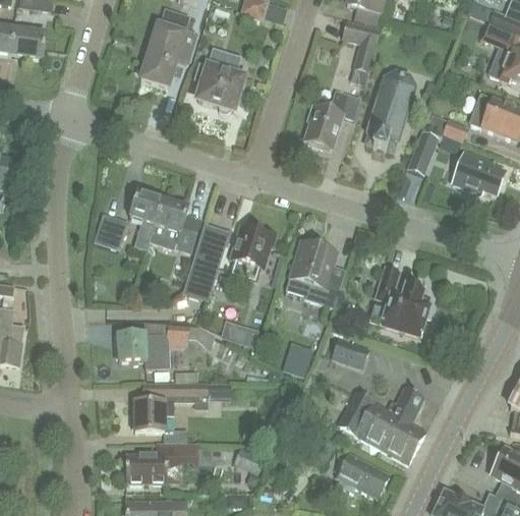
[(18,0),(17,6),(49,10),(51,0),(18,0)]
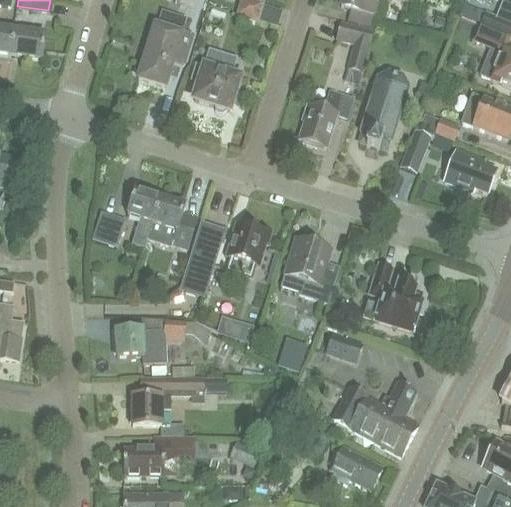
[(240,0),(236,14),(258,21),(265,2),(259,0),(240,0)]
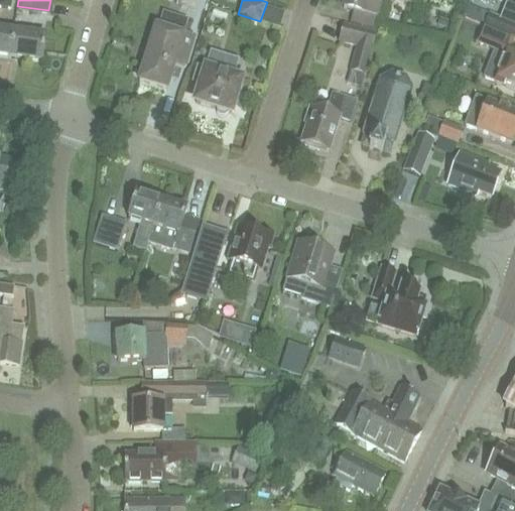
[(345,0),(344,4),(365,10),(377,13),(381,0),(345,0)]
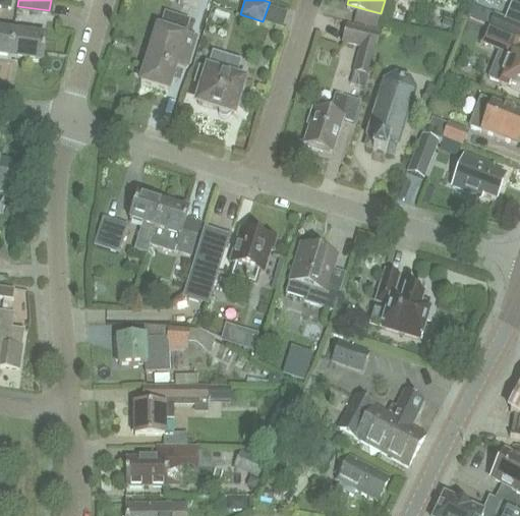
[(487,25),(519,38),(519,20),(472,0),(466,14),(487,23),(487,25)]
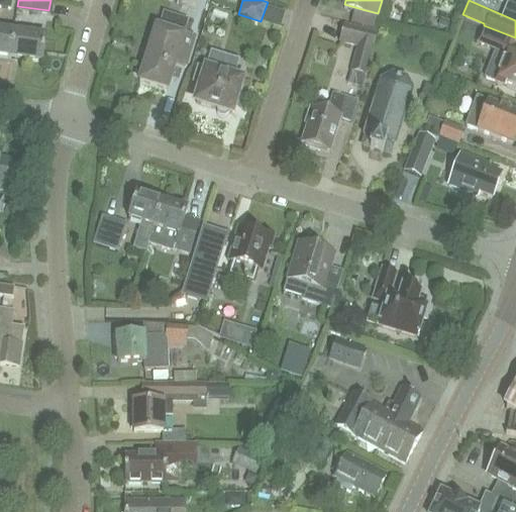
[(139,77),(167,85),(175,59),(187,63),(195,35),(183,31),(188,15),(175,11),(170,27),(157,23),(139,77)]
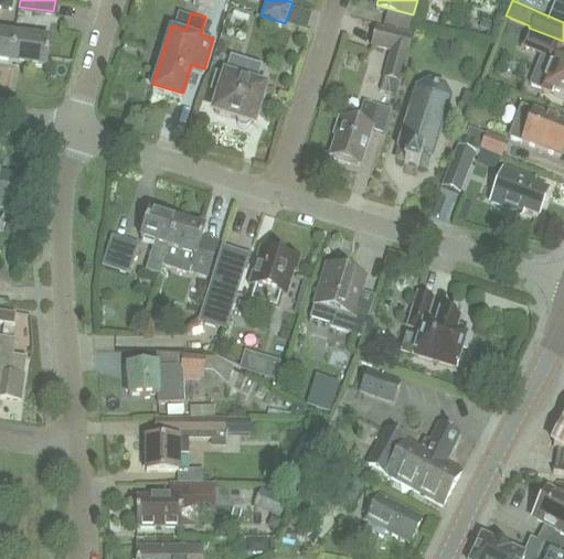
[(490,27),(492,19),(482,15),(480,23),(490,27)]
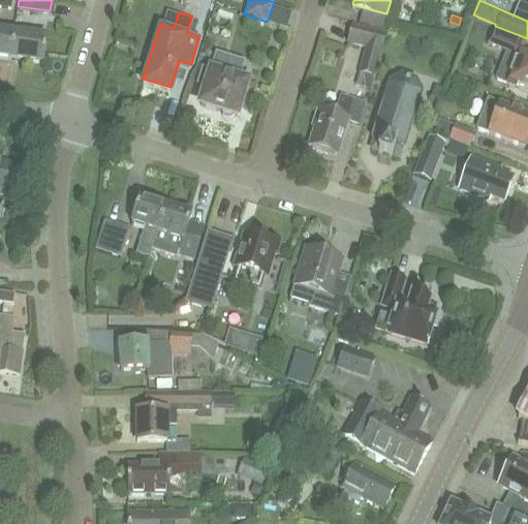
[(375,74),(386,30),(352,22),(347,40),(365,44),(358,69),(360,69),(356,82),(371,86),(374,74),(375,74)]
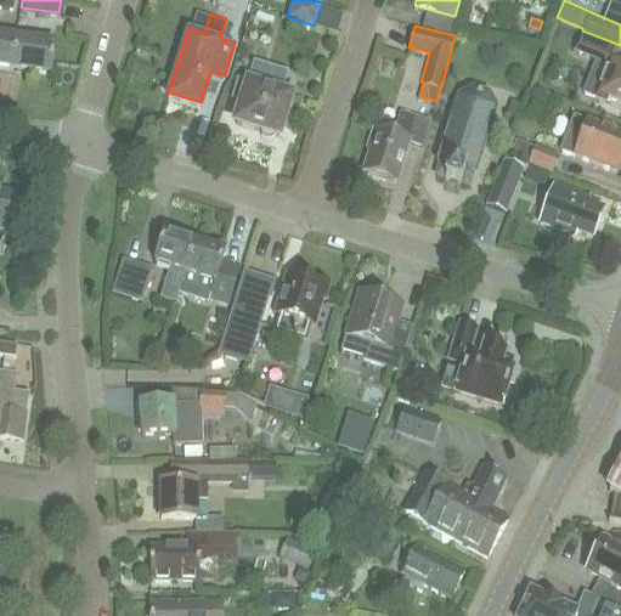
[(17,33),(0,30),(0,63),(13,66),(17,33)]
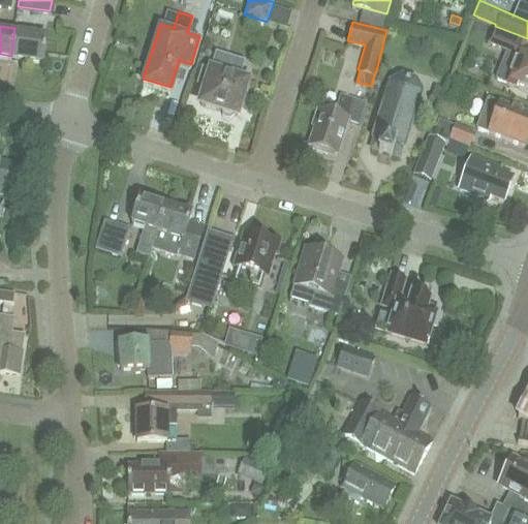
[(527,38),(495,26),(490,38),(507,45),(502,61),(513,65),(507,81),(527,89),(527,52),(522,50),(527,38)]
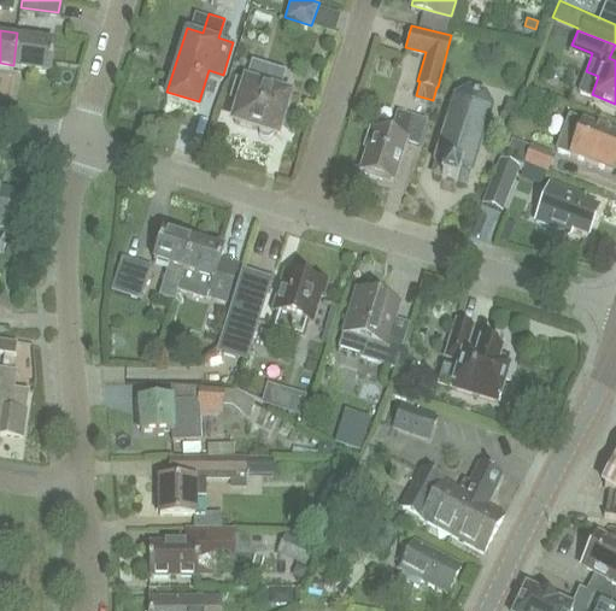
[(17,33),(13,65),(51,70),(54,37),(17,33)]
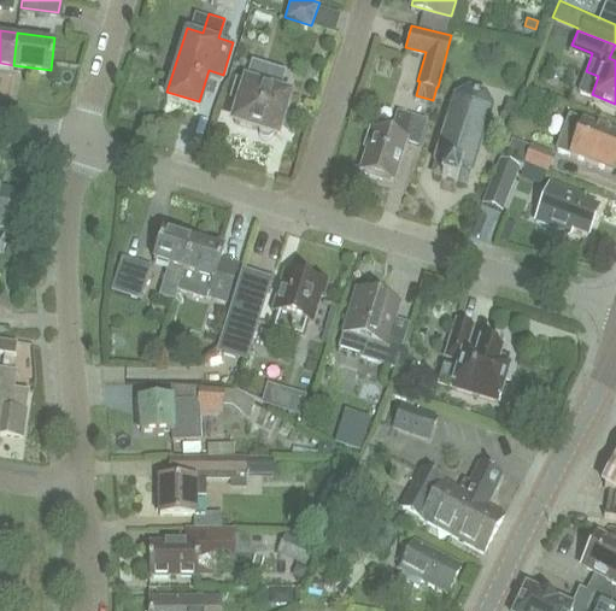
[(273,131),(273,129),(276,130),(288,93),(264,84),(269,70),(253,65),(248,80),(246,80),(235,117),(259,125),(259,127),(259,128),(259,129),(259,130),(260,131),(262,133),(263,134),(264,134),(267,135),(268,134),(270,134),(270,133),(271,131),(273,131)]
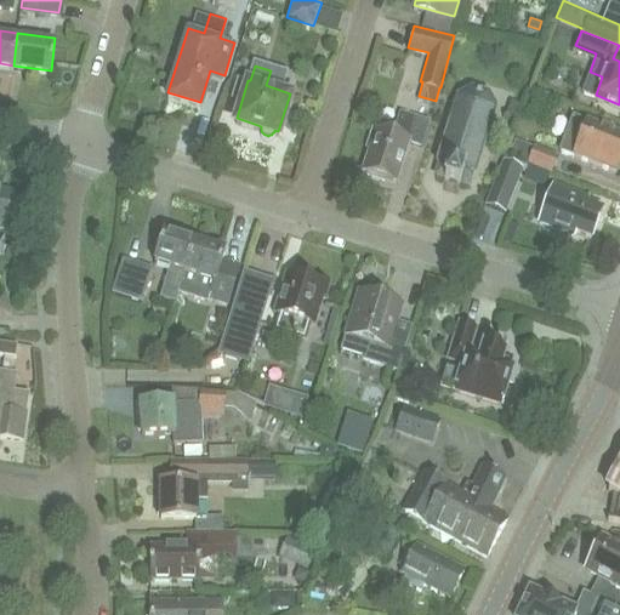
[(455,106),(453,104),(453,108),(454,108),(450,118),(449,118),(448,120),(450,120),(447,131),(445,130),(444,132),(447,134),(443,143),(441,143),(441,146),(442,146),(439,157),(437,155),(437,158),(441,159),(437,171),(445,174),(444,176),(460,181),(460,178),(468,181),(472,170),(476,171),(476,169),(475,168),(478,157),(479,158),(481,157),(478,155),(482,144),(484,146),(484,143),(483,143),(487,132),(488,134),(489,130),(487,130),(490,119),(493,120),(493,118),(491,117),(494,107),(496,107),(495,104),(493,104),(488,92),(489,91),(488,90),(487,91),(475,87),(473,85),(471,86),(471,89),(466,90),(460,94),(459,92),(456,94),(458,95),(455,106)]
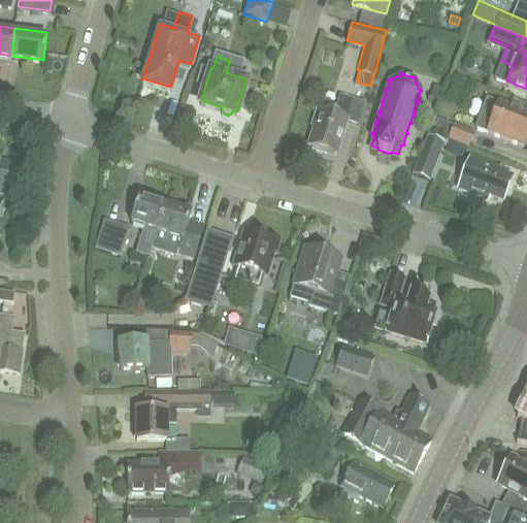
[(315,124),(308,145),(326,151),(327,148),(336,151),(348,117),(347,116),(353,96),(340,92),(334,112),(317,107),(311,123),(315,124)]
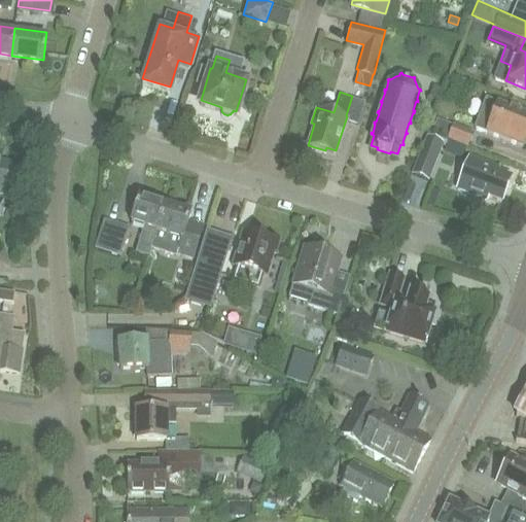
[(476,125),(523,143),(525,135),(525,110),(498,100),(487,96),(476,125)]
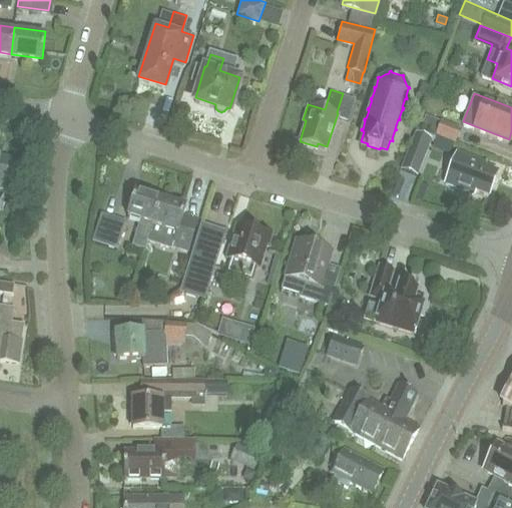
[(459,126),(440,118),(435,131),(455,138),(459,126)]
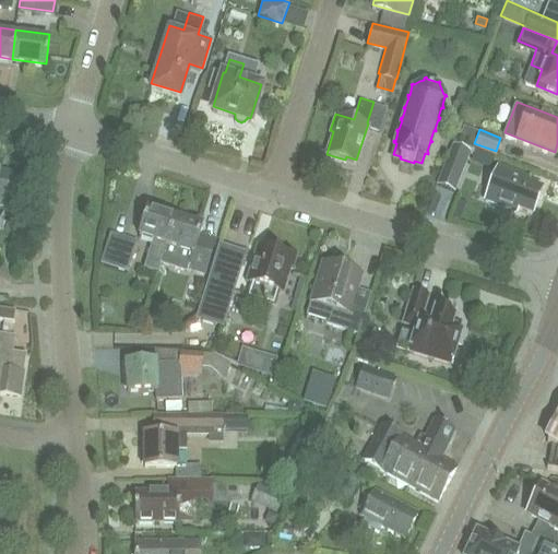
[(462,172),(472,148),(454,141),(444,165),(462,172)]
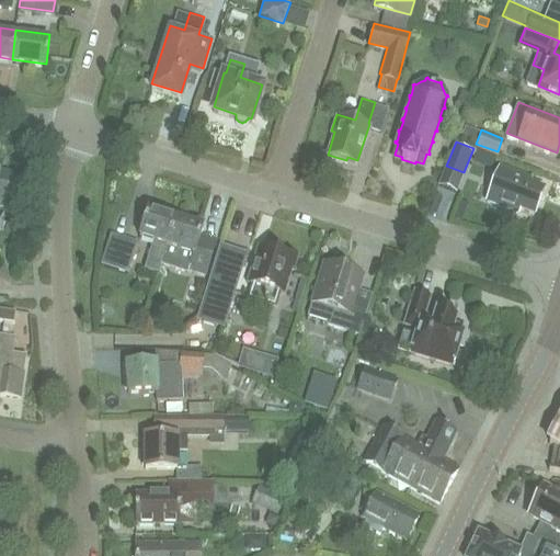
[(478,146),(473,157),(491,163),(495,152),(478,146)]
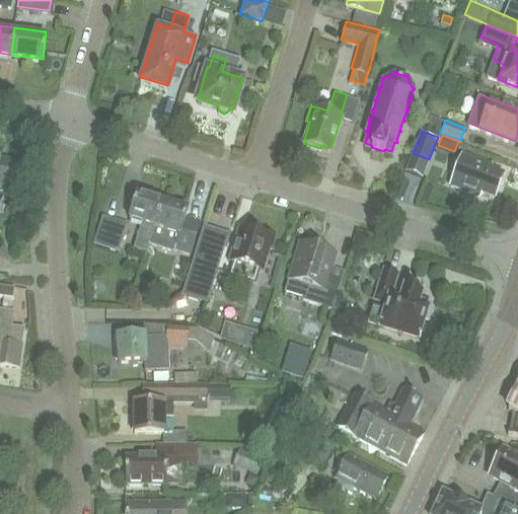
[(0,185),(1,186),(0,190),(0,212),(8,214),(14,186),(8,185),(14,158),(1,155),(2,149),(0,148),(0,185)]
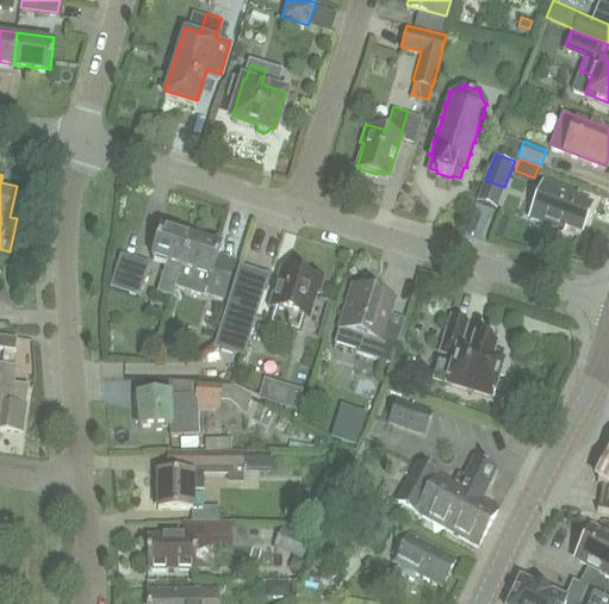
[(580,230),(591,201),(576,195),(577,191),(559,184),(557,186),(544,181),(529,216),(563,228),(564,224),(580,230)]
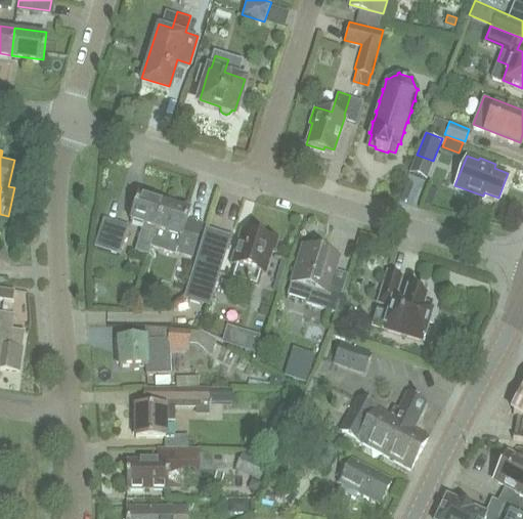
[(153,238),(165,200),(139,191),(131,218),(146,223),(143,234),(153,238)]
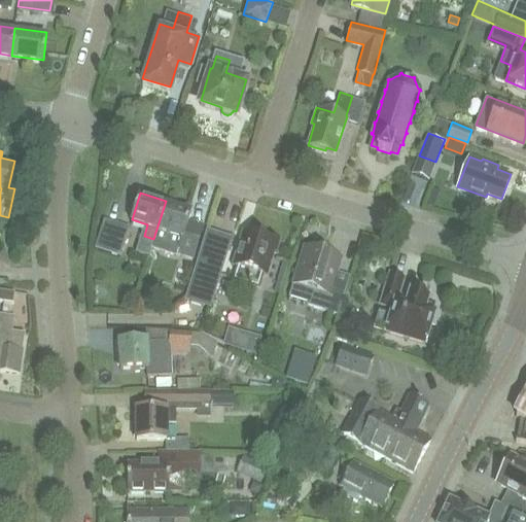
[(166,201),(153,239),(151,244),(164,247),(169,232),(182,236),(191,208),(166,201)]
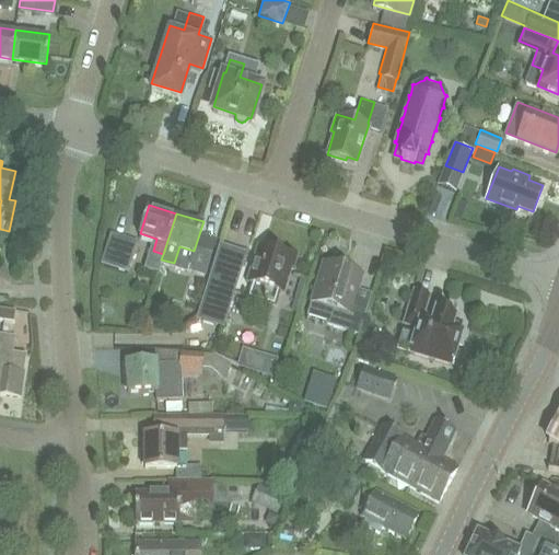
[(129,266),(139,238),(125,234),(116,262),(129,266)]
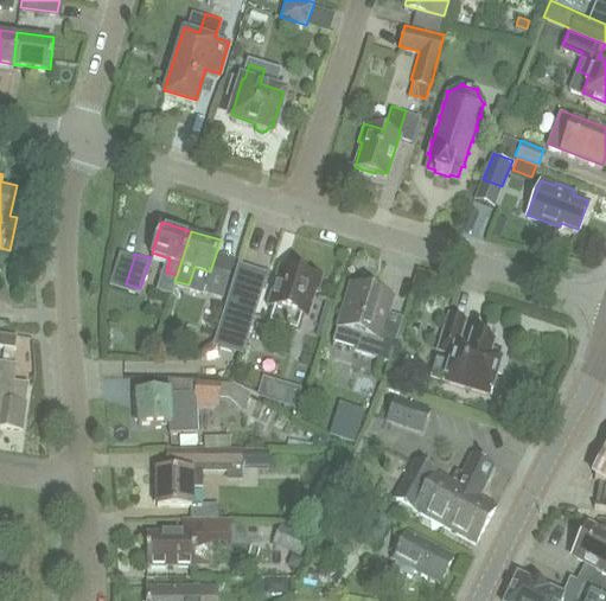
[(242,350),(267,270),(240,262),(215,341),(242,350)]
